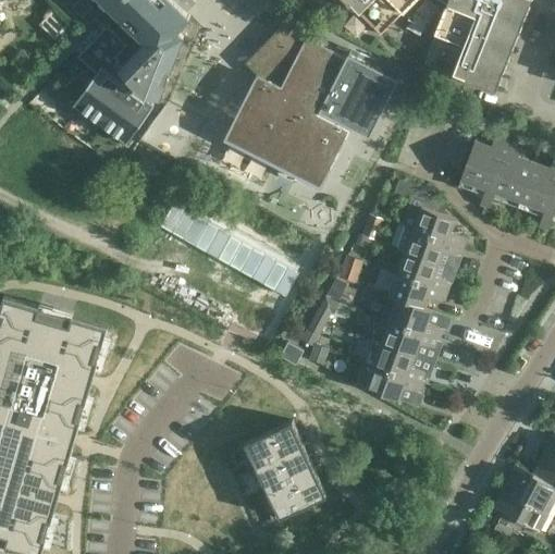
[(81,19),(90,9),(81,0),(79,0),(71,9),(81,19)]
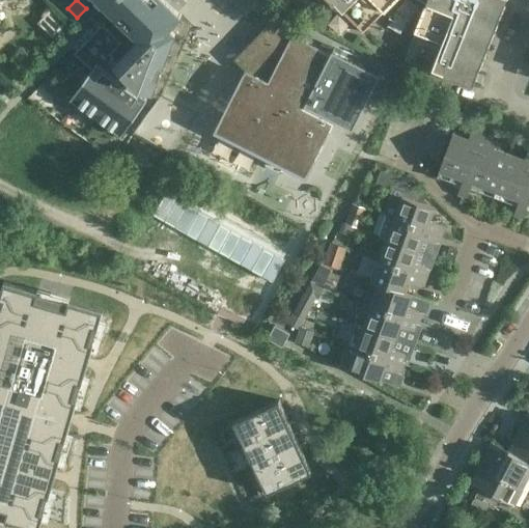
[(94,0),(138,40),(114,66),(137,89),(149,93),(172,36),(166,31),(178,19),(174,15),(184,5),(177,0),(94,0)]
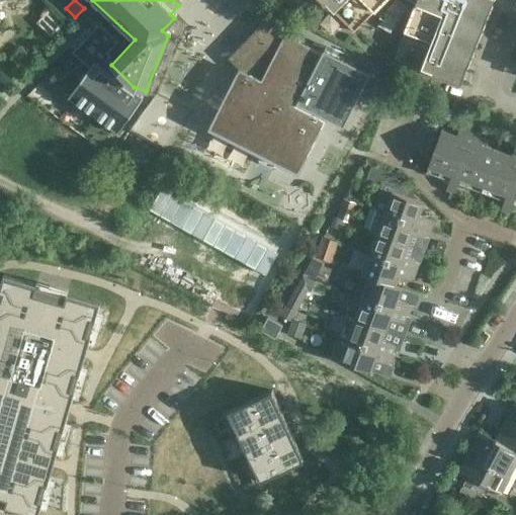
[(317,0),(324,7),(325,5),(333,13),(339,7),(359,27),(385,0),(410,0),(415,4),(396,52),(423,62),(419,70),(430,74),(429,75),(456,87),(491,0),(317,0)]
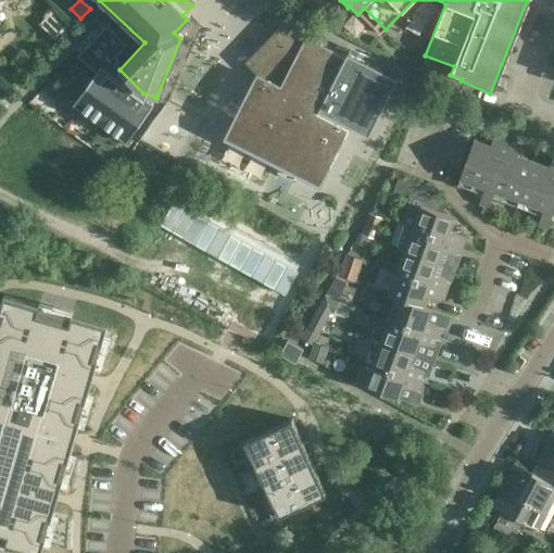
[(366,136),(395,79),(347,54),(343,61),(311,45),(314,37),(275,17),(233,59),(259,84),(250,100),(243,96),(223,137),(315,184),(345,125),(366,136)]
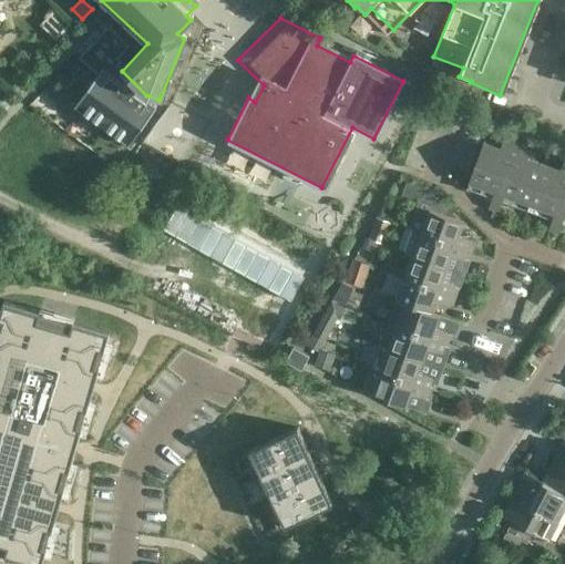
[(60,19),(51,28),(60,38),(69,28),(60,19)]
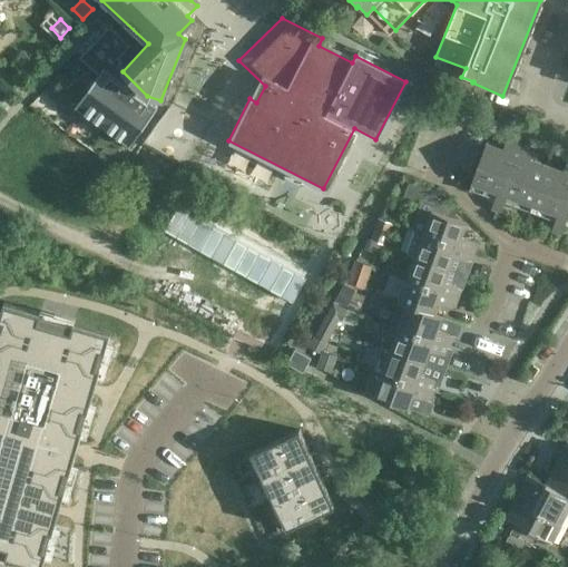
[(138,135),(155,110),(101,71),(74,110),(127,149),(138,135)]
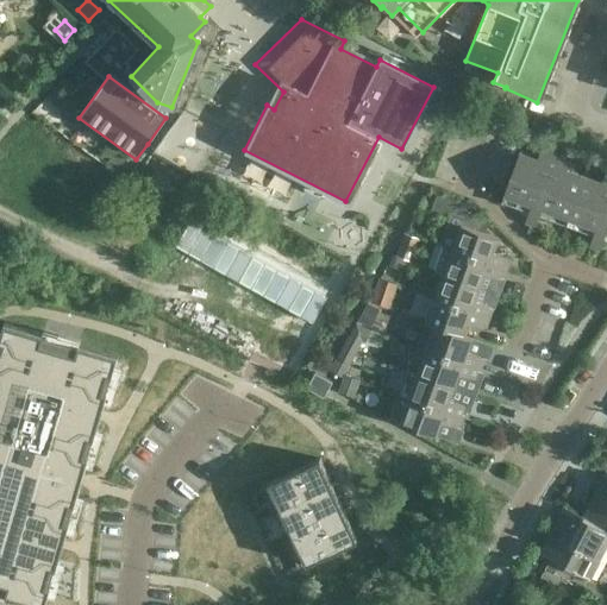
[(529,227),(552,157),(538,152),(534,163),(517,156),(501,199),(529,208),(523,226),(529,227)]
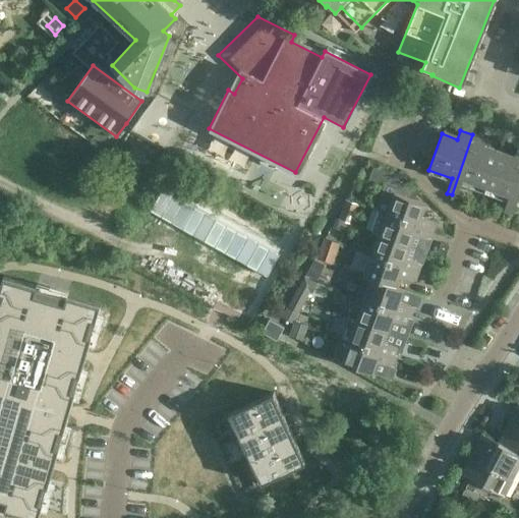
[(483,189),(497,154),(482,149),(485,139),(472,134),(452,194),(456,196),(462,182),(483,189)]
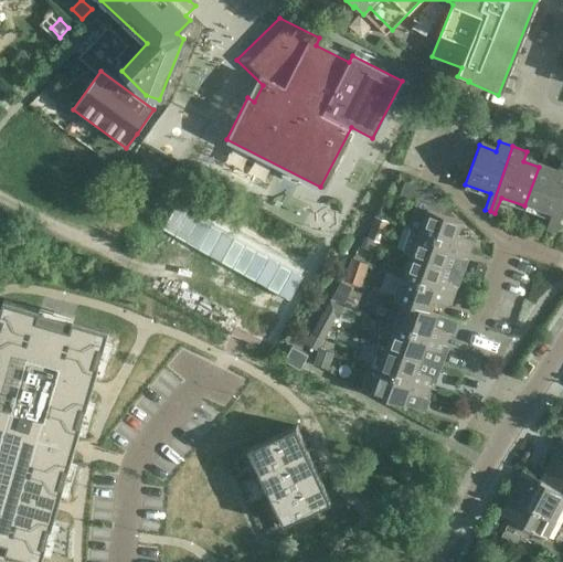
[(555,172),(539,167),(524,205),(551,215),(545,231),(550,233),(562,195),(562,163),(559,162),(555,172)]
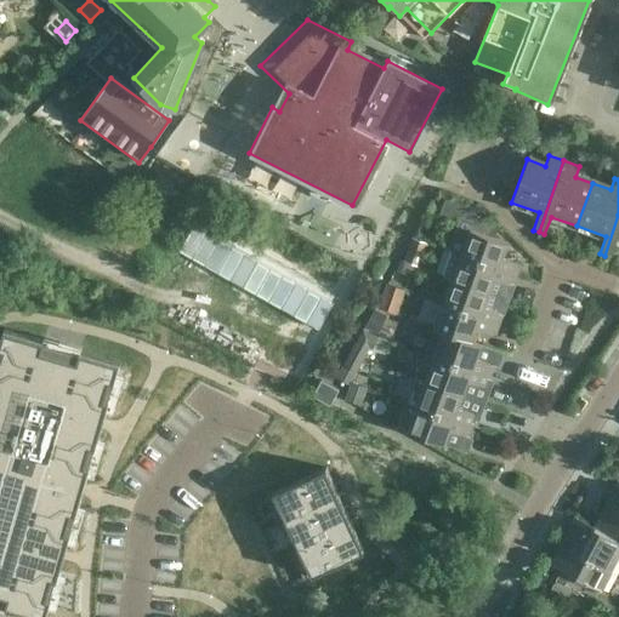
[(447,255),(450,256),(459,258),(516,278),(520,267),(503,261),(507,246),(493,241),(498,228),(483,222),(486,216),(444,201),(438,217),(458,224),(447,255)]
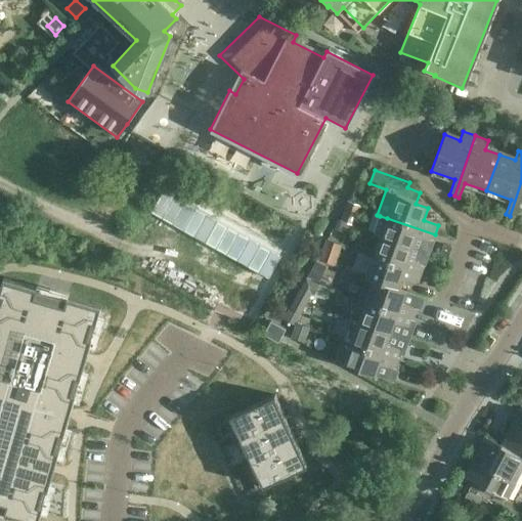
[(520,204),(521,204),(521,181),(510,216),(515,218),(520,204)]
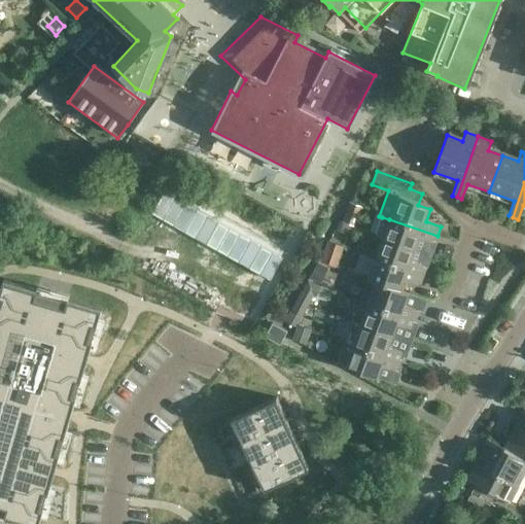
[(339,222),(352,228),(359,208),(346,203),(339,222)]
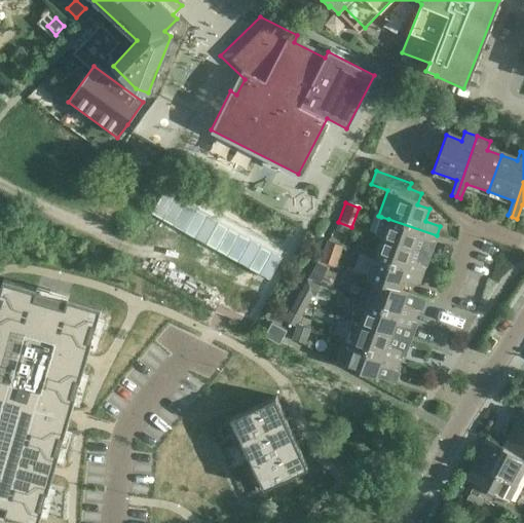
[(429,257),(437,235),(388,219),(381,217),(374,237),(381,239),(429,257)]
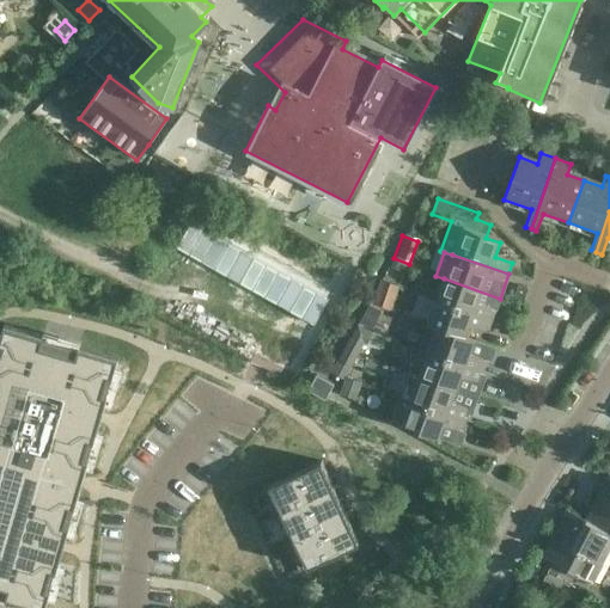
[(444,278),(435,302),(490,323),(500,299),(444,278)]
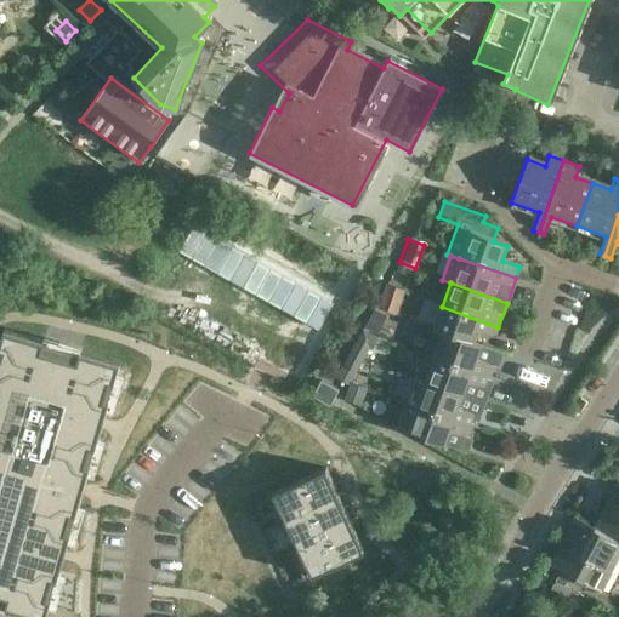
[(373,310),(392,316),(401,291),(381,285),(373,310)]
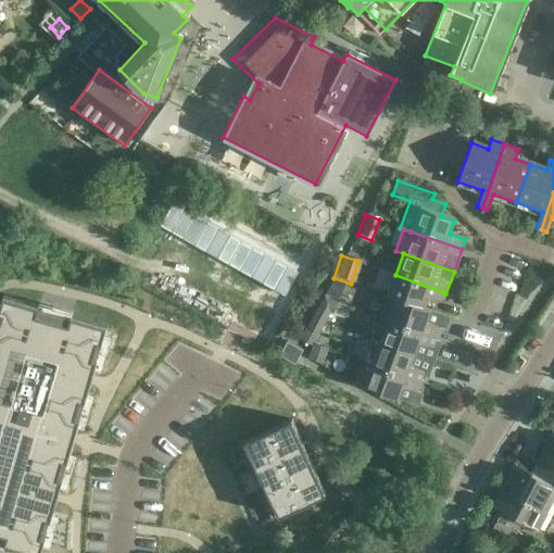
[(386,292),(391,272),(378,268),(373,289),(386,292)]
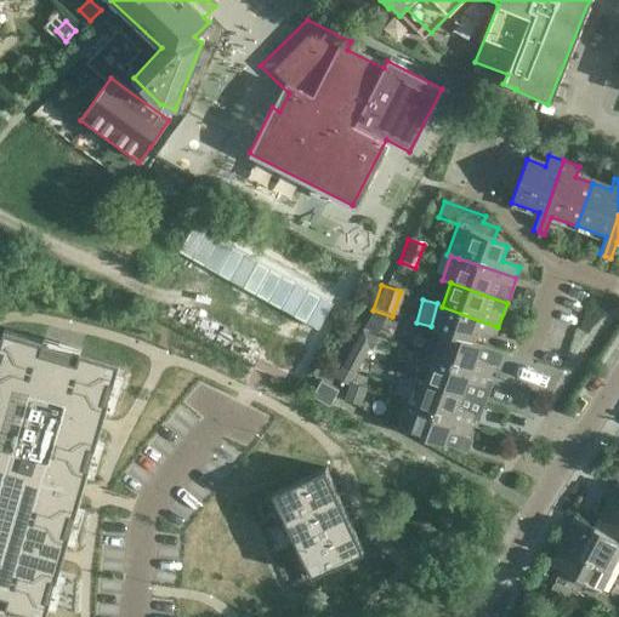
[(442,307),(433,331),(472,346),(477,332),(494,338),(498,327),(442,307)]
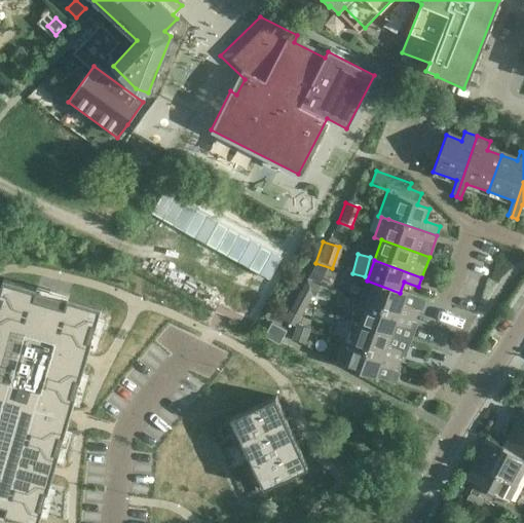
[(303,281),(291,302),(303,307),(308,297),(311,298),(316,288),(303,281)]
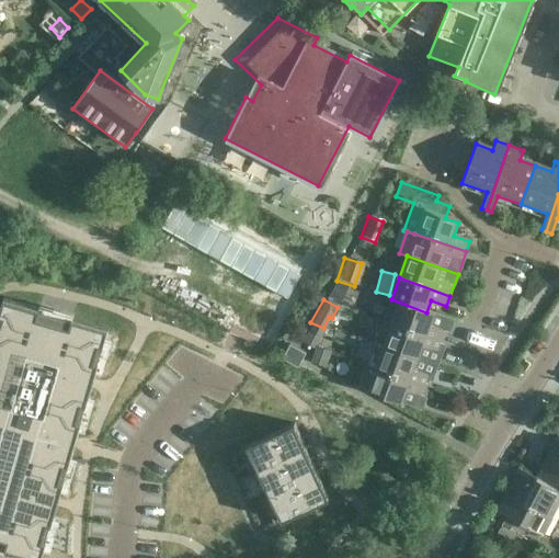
[(391,299),(384,322),(443,343),(446,336),(449,337),(454,323),(434,316),(426,312),(391,299)]
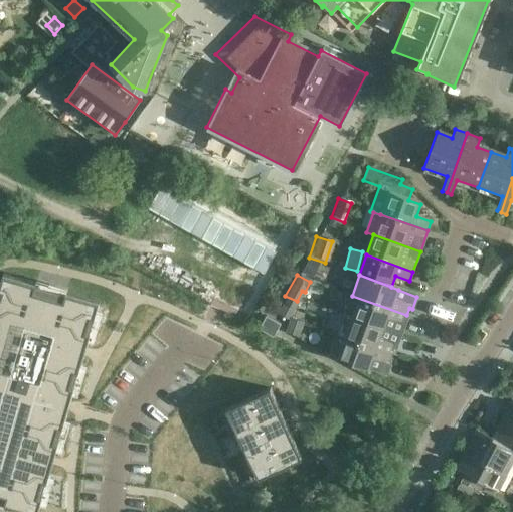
[(3,505),(25,511),(37,511),(41,499),(38,498),(42,483),(45,484),(57,445),(53,444),(57,429),(61,431),(73,388),(69,387),(74,373),(77,374),(89,335),(86,334),(90,319),(93,320),(98,304),(64,294),(62,302),(33,293),(35,286),(2,276),(0,282),(0,293),(0,496),(5,498),(3,505)]
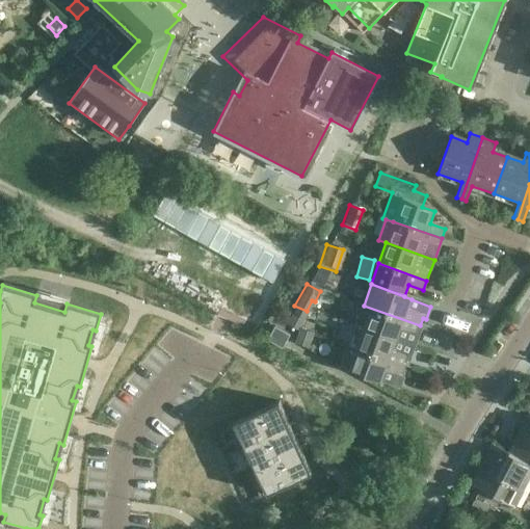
[(294,306),(284,325),(295,332),(307,311),(294,306)]
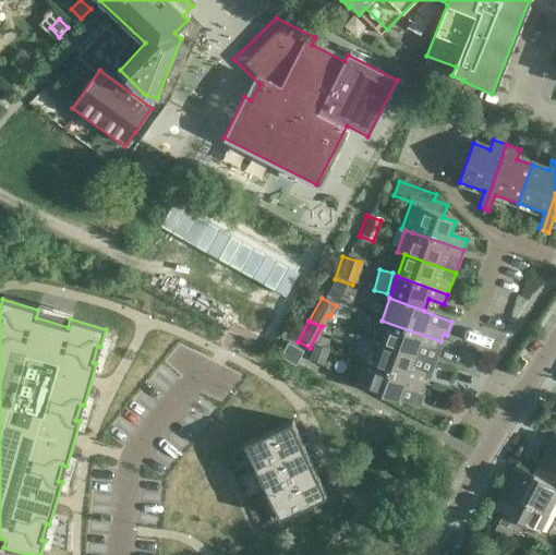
[(382,321),(374,342),(432,363),(436,352),(440,341),(382,321)]
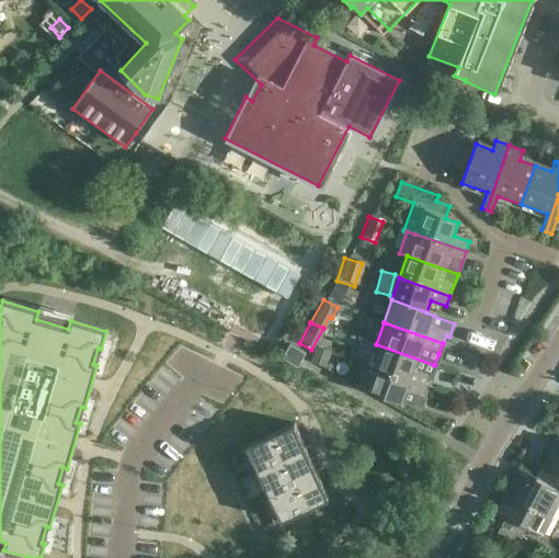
[(376,344),(368,366),(426,387),(430,378),(434,365),(376,344)]
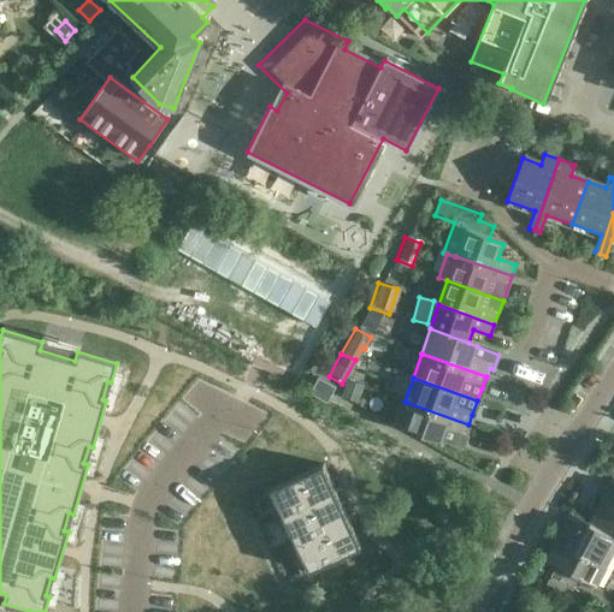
[(306,394),(324,405),(332,390),(313,379),(306,394)]
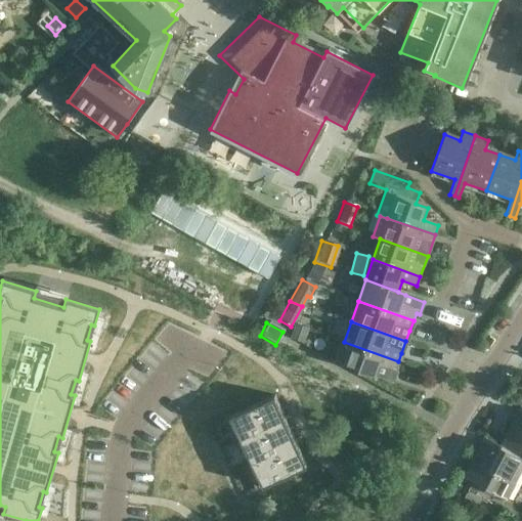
[(287,340),(300,344),(306,329),(293,323),(287,340)]
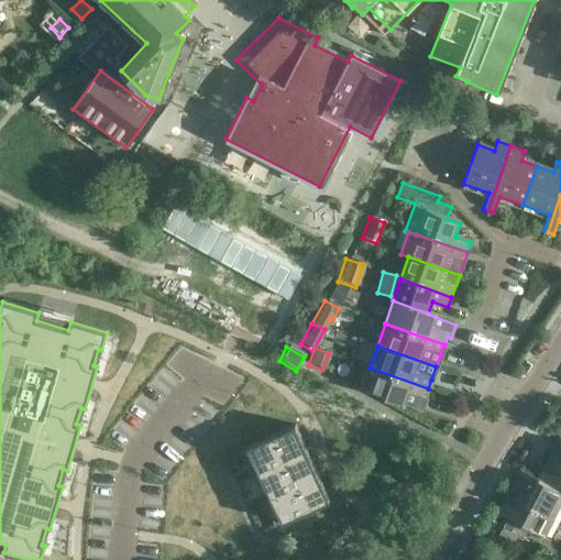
[(428,388),(370,368),(361,391),(399,405),(399,407),(422,416),(428,403),(425,402),(427,394),(426,394),(428,388)]
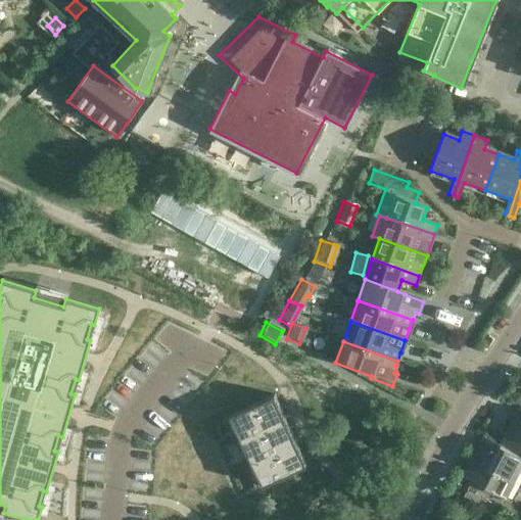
[(273,396),(229,418),(239,441),(284,420),(273,396)]
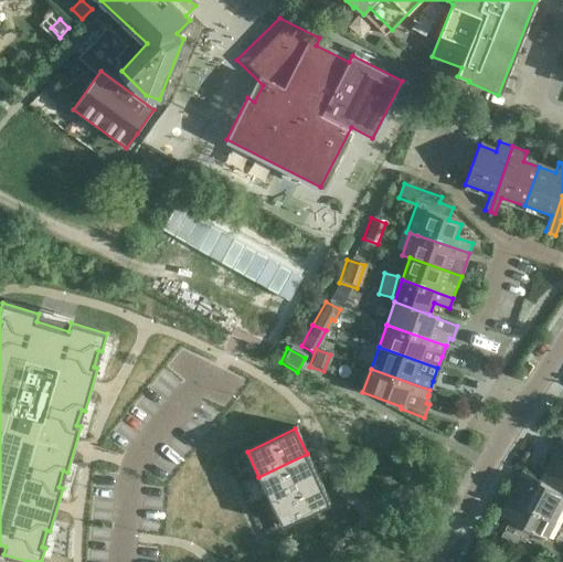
[(562,442),(561,442),(553,456),(552,458),(544,472),(540,481),(523,473),(522,475),(562,497),(562,442)]
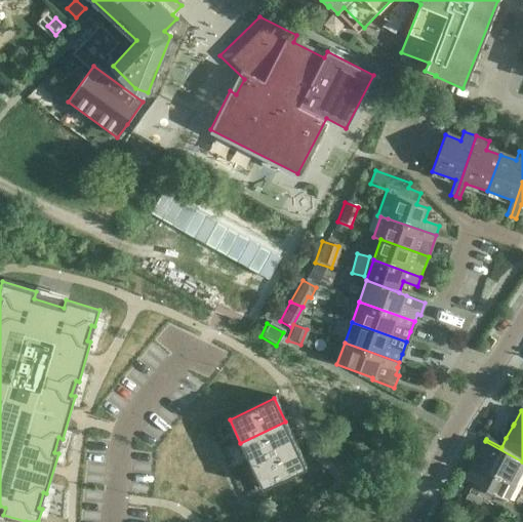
[(285,422),(240,443),(251,467),(295,445),(285,422)]
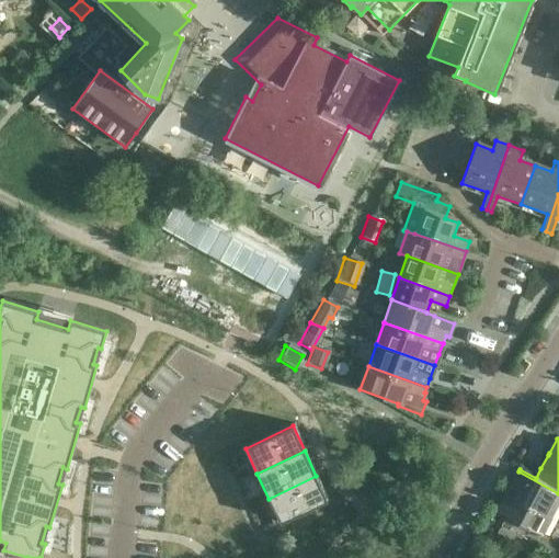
[(558,501),(558,493),(518,471),(495,514),(540,538),(558,501)]
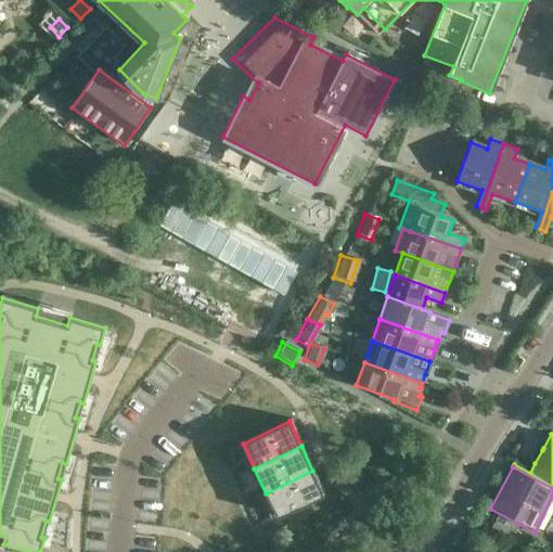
[(312,471),(266,493),(278,518),(324,496),(312,471)]
